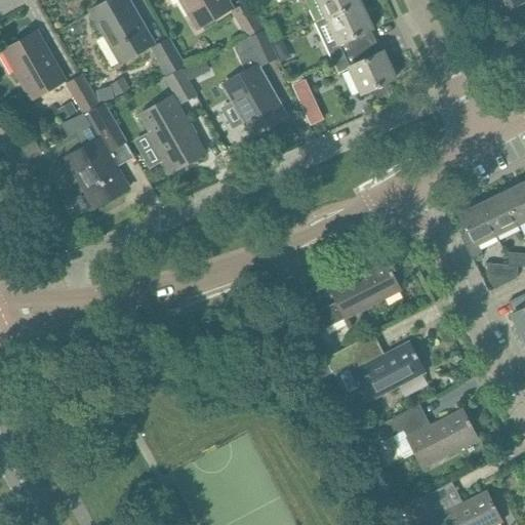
[(153,44),(127,0),(109,0),(90,10),(121,63),(153,44)]
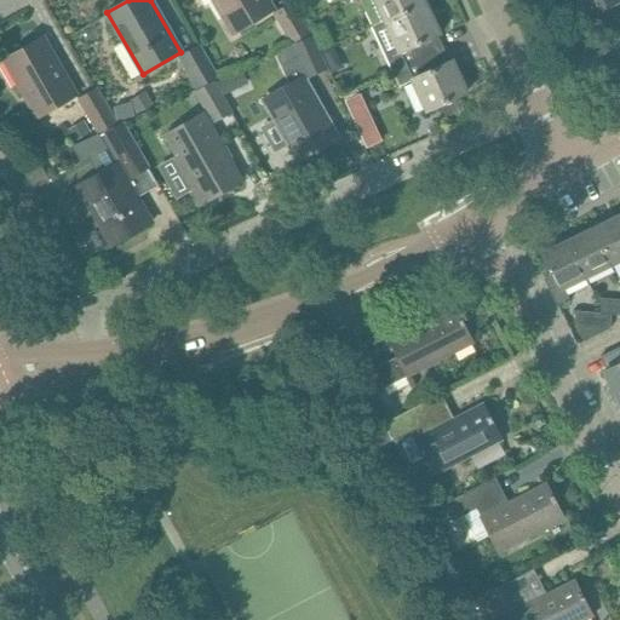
[(220,16),(233,34),(275,9),(269,0),(217,0),(225,13),(220,16)]
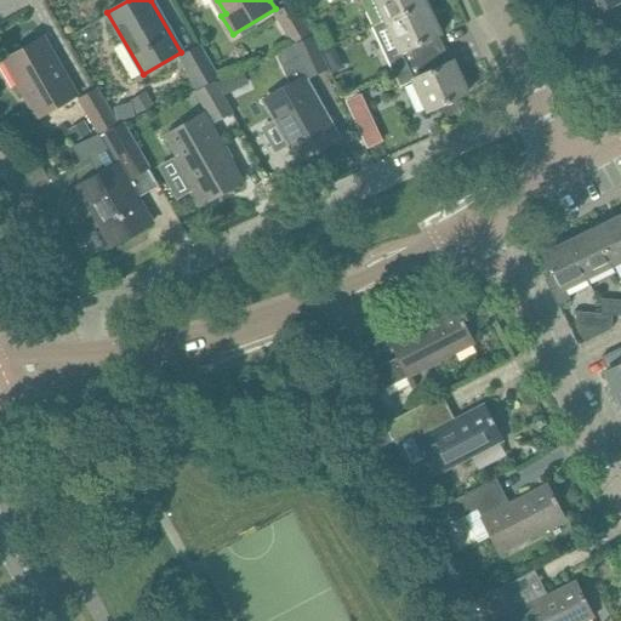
[(360,0),(374,27),(426,3),(429,1),(428,0),(360,0)]
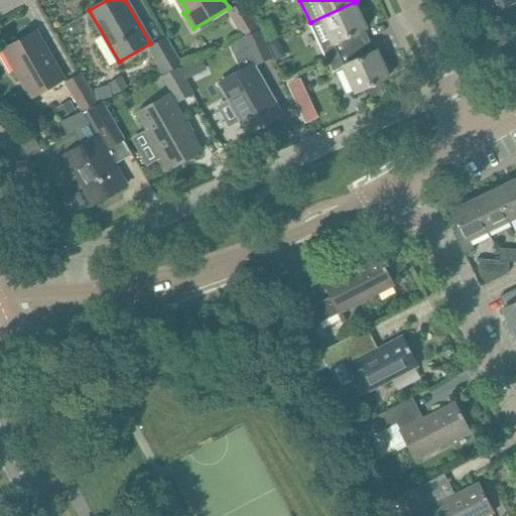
[(515,0),(478,0),(483,9),(495,3),(496,6),(498,5),(500,9),(514,2),(515,5),(515,0)]
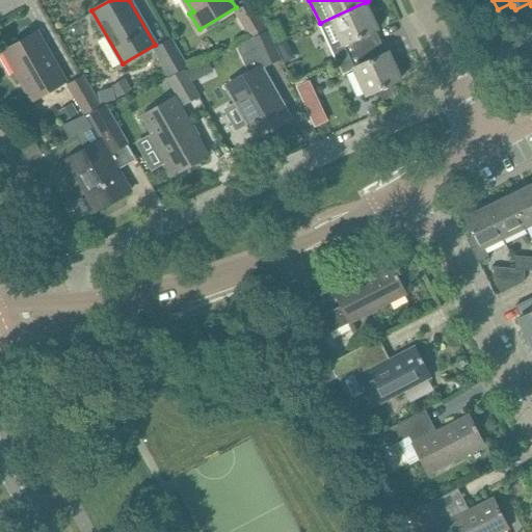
[(320,23),(338,61),(375,45),(370,33),(377,30),(365,2),(320,23)]
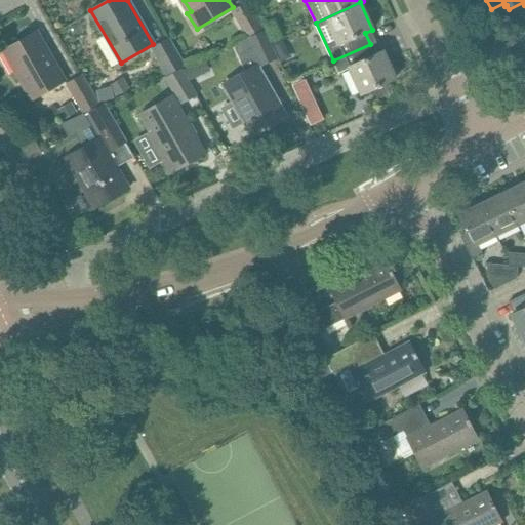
[(264,27),(259,22),(247,3),(234,12),(249,36),(264,27)]
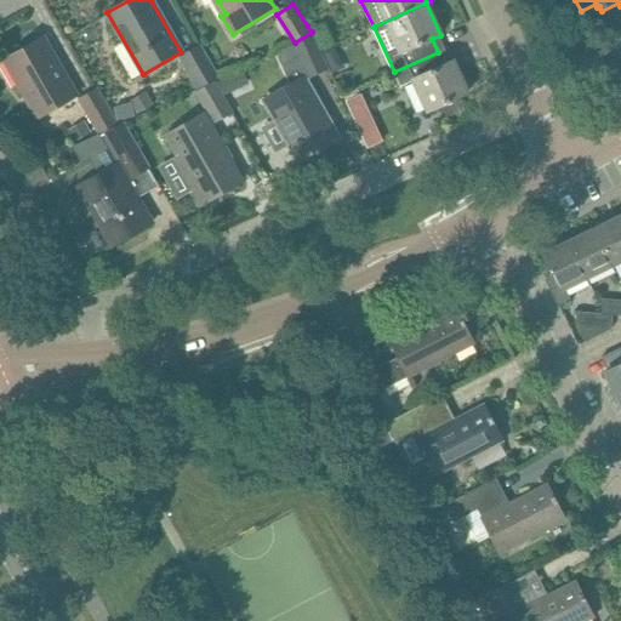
[(38,118),(77,96),(43,38),(4,60),(38,118)]
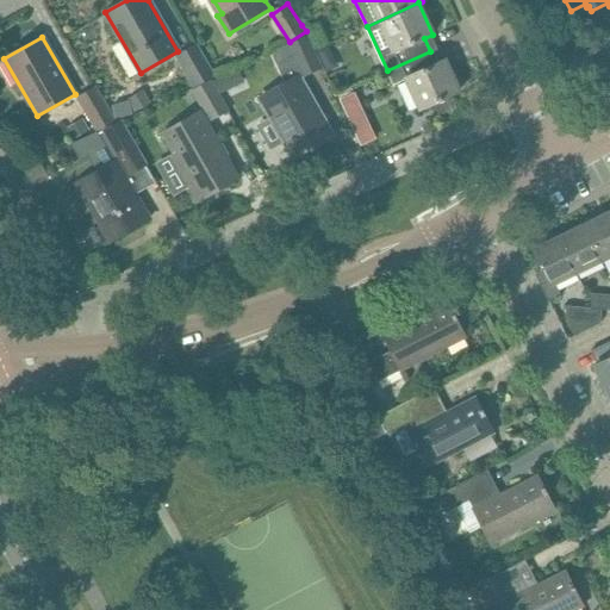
[(288,47),(302,74),(303,76),(319,68),(306,38),(288,47)]
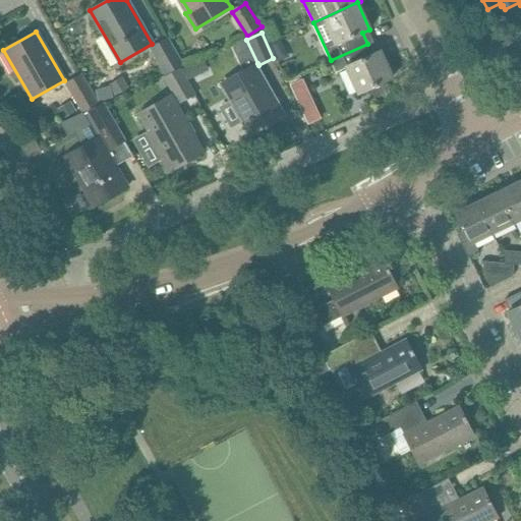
[(183,66),(169,41),(152,48),(165,74),(183,66)]
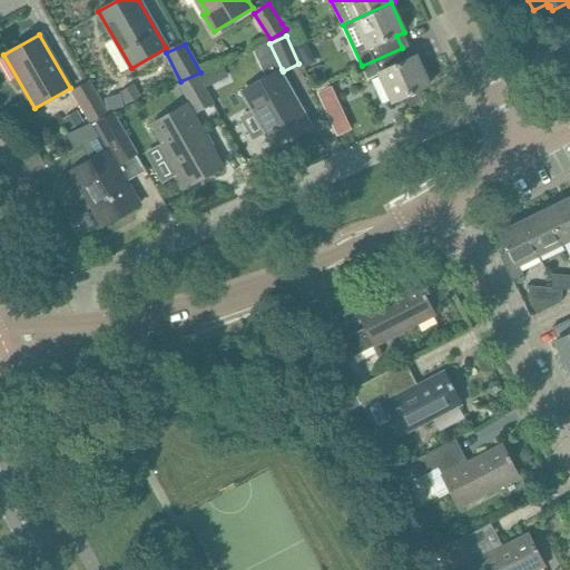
[(402,48),(362,66),(367,79),(380,74),(393,102),(429,86),(415,56),(408,60),(402,48)]
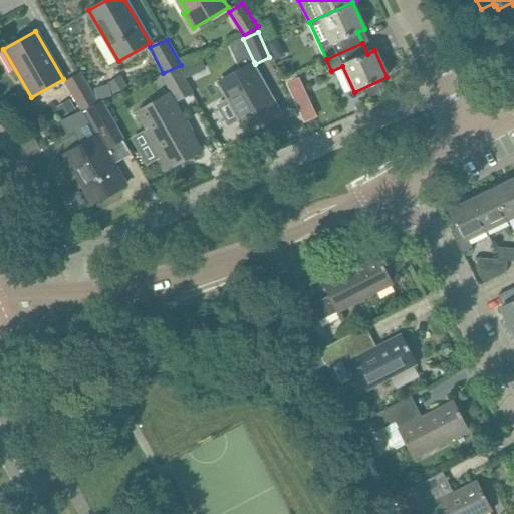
[(196,71),(191,61),(180,66),(185,76),(196,71)]
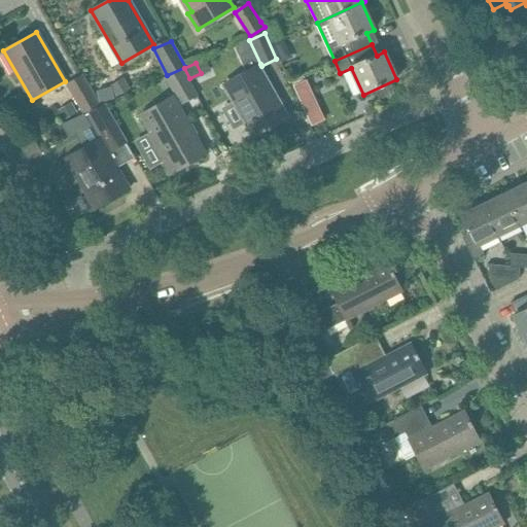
[(254,137),(287,117),(257,66),(224,85),(254,137)]
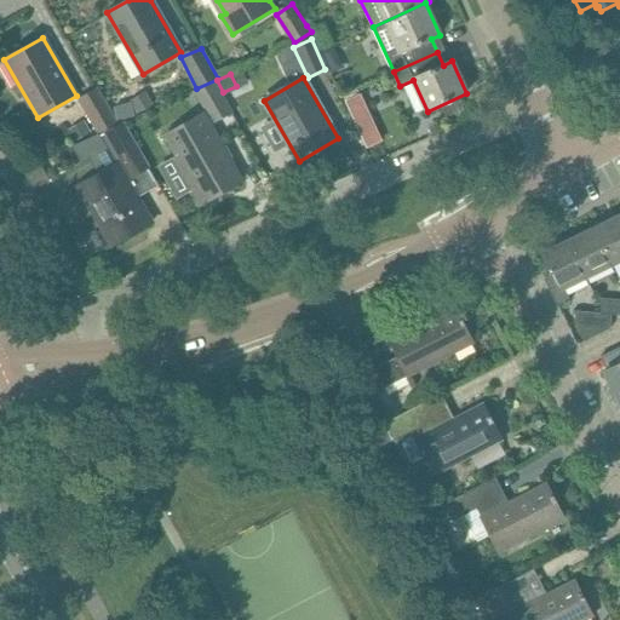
[(213,122),(230,113),(213,84),(196,92),(213,122)]
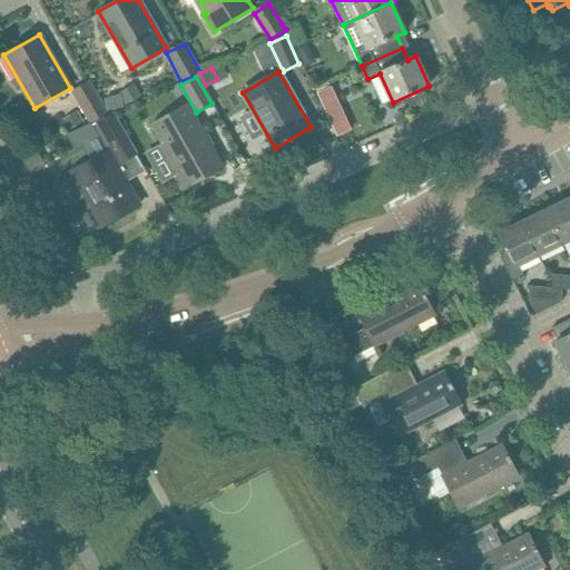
[(141,94),(134,81),(120,90),(128,101),(141,94)]
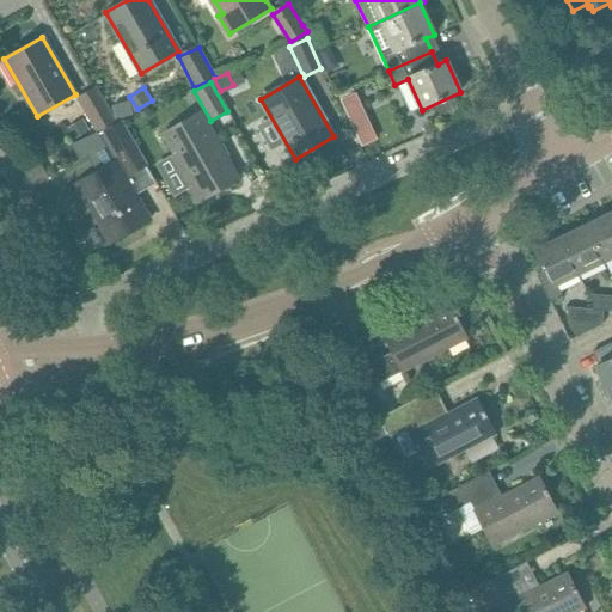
[(96,89),(79,98),(96,127),(112,117),(96,89)]
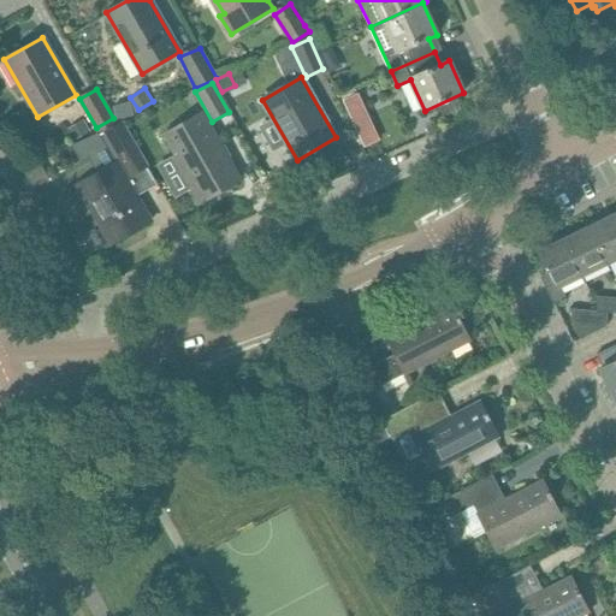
[(345,100),(367,146),(380,140),(359,94),(345,100)]
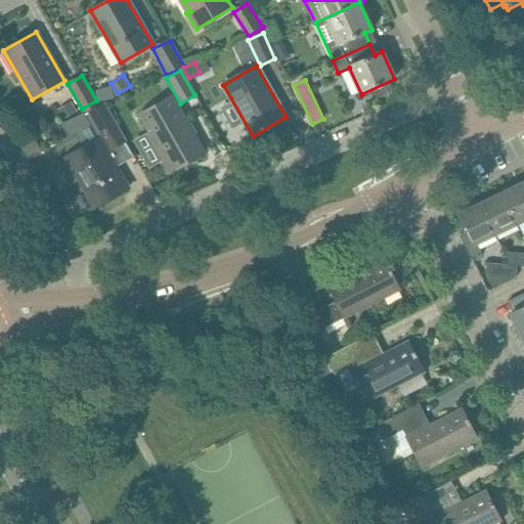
[(142,114),(175,170),(204,154),(171,96),(142,114)]
